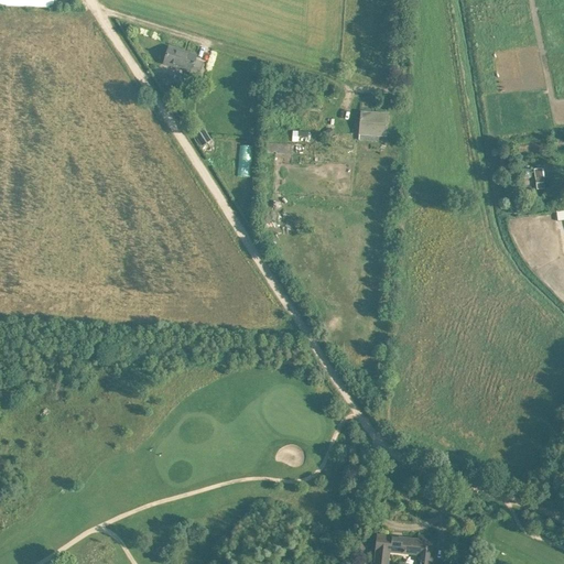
[(187,83),(196,85),(203,64),(195,61),(196,56),(169,47),(163,64),(191,72),(187,83)]
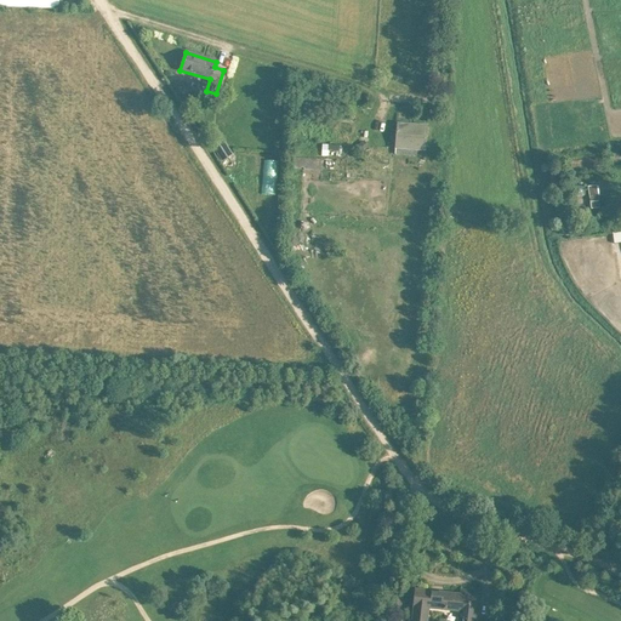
[(398,124),(397,136),(396,149),(425,152),(426,138),(427,126),(398,124)]
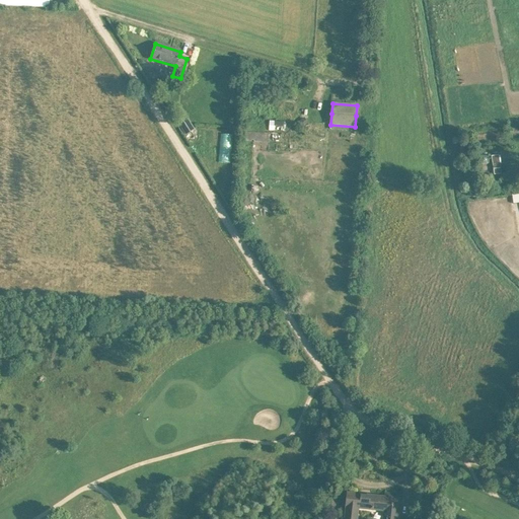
[(173,119),(187,137),(196,130),(183,113),(173,119)]
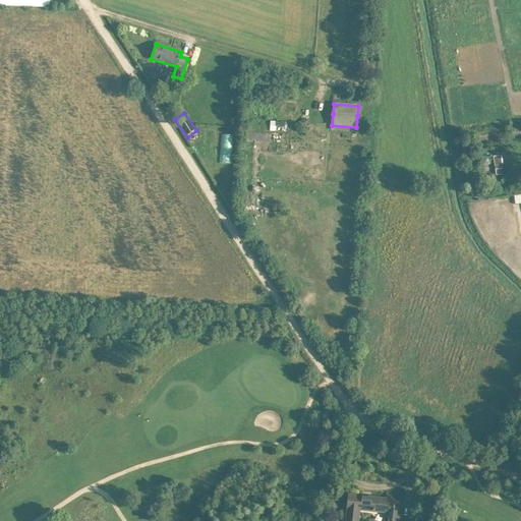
[(310,123),(305,118),(299,123),(304,128),(310,123)]
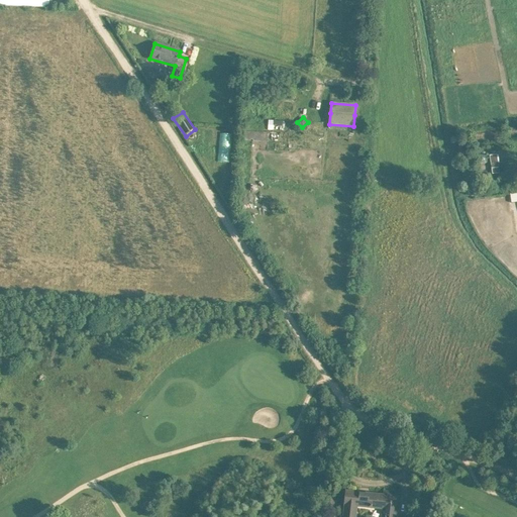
[(384,496),(345,492),(344,504),(345,505),(343,516),(354,516),(356,507),(373,509),(373,506),(384,507),(382,516),(395,516),(398,493),(384,491),(384,496)]
